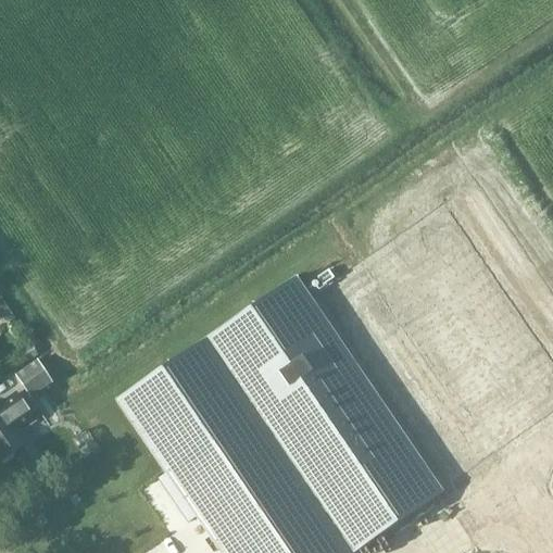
[(337,258),(318,273),(327,283),(344,268),(337,258)]
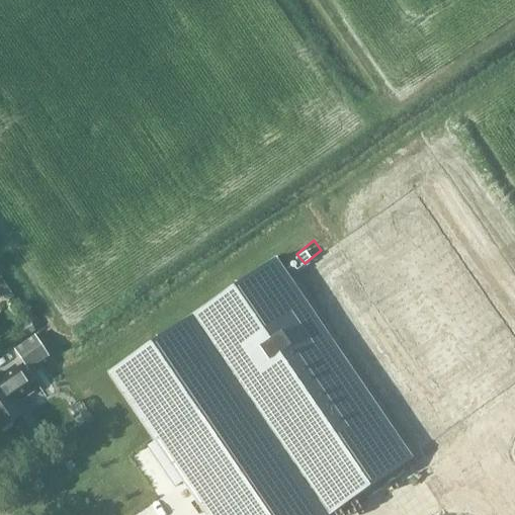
[(204,514),(325,514),(410,457),(273,257),(106,370),(204,514)]
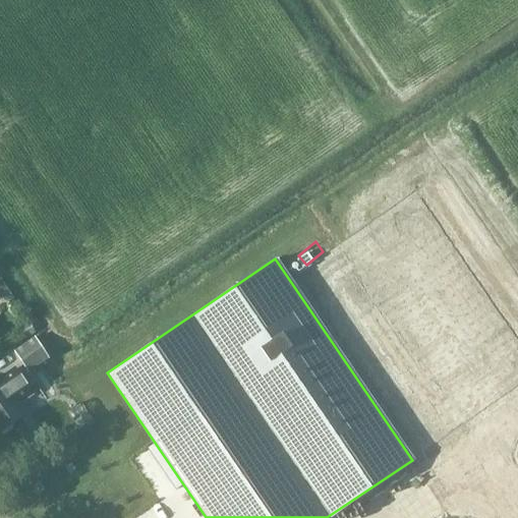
[(51,357),(37,336),(16,349),(30,370),(51,357)]
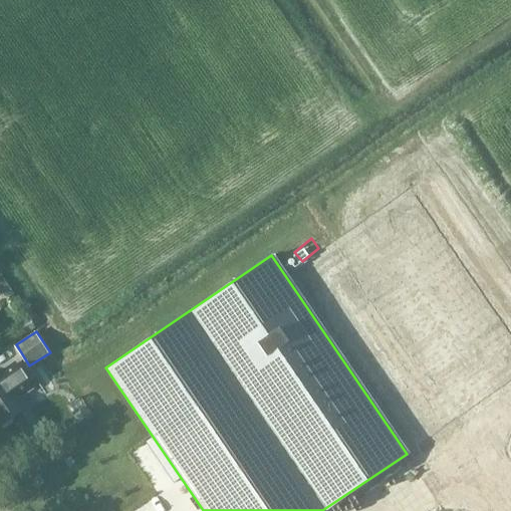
[(0,370),(0,425),(25,409),(16,396),(30,387),(13,361),(0,370)]
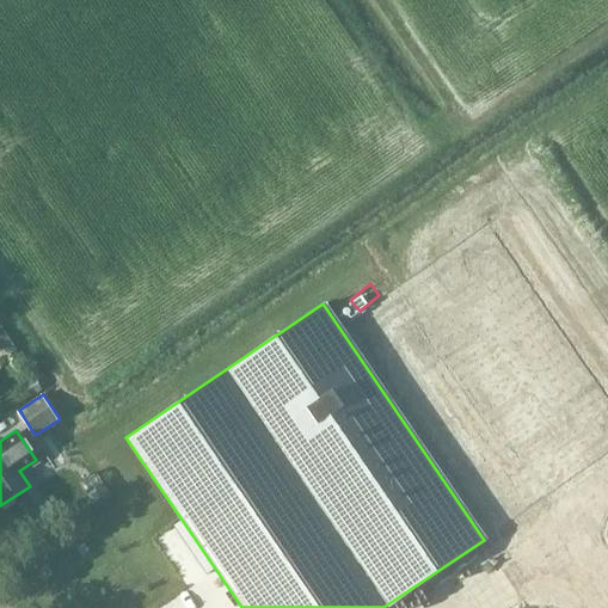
[(481,459),(504,489),(519,478),(497,448),(481,459)]
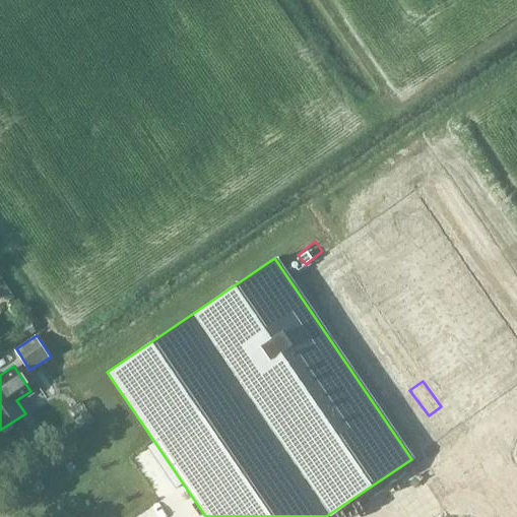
[(153,444),(129,461),(141,477),(153,469),(156,473),(169,465),(153,444)]
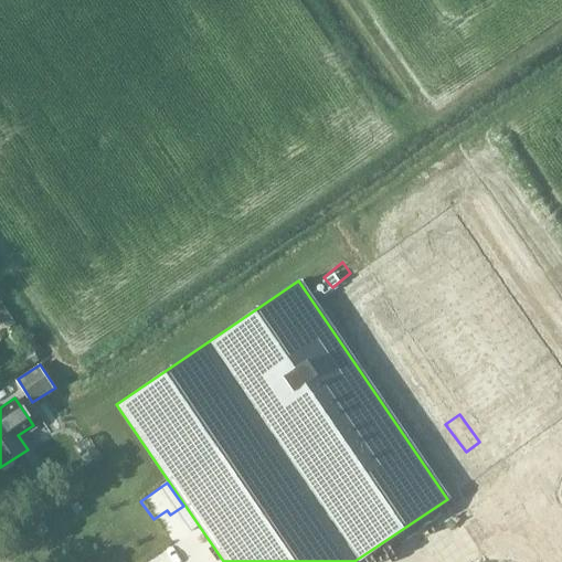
[(40,532),(46,529),(42,519),(34,523),(40,532)]
